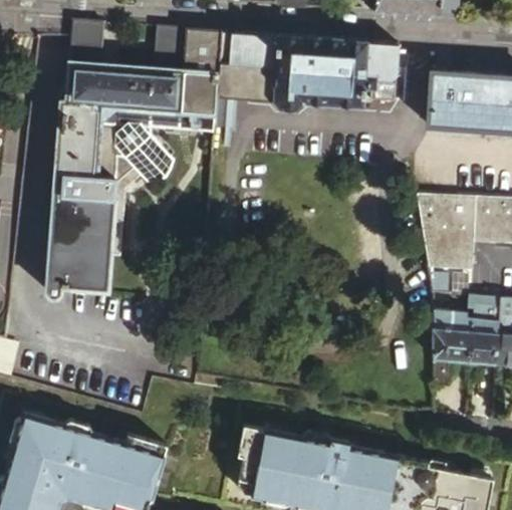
[(306,0),(305,7),(323,9),(323,0),(306,0)]
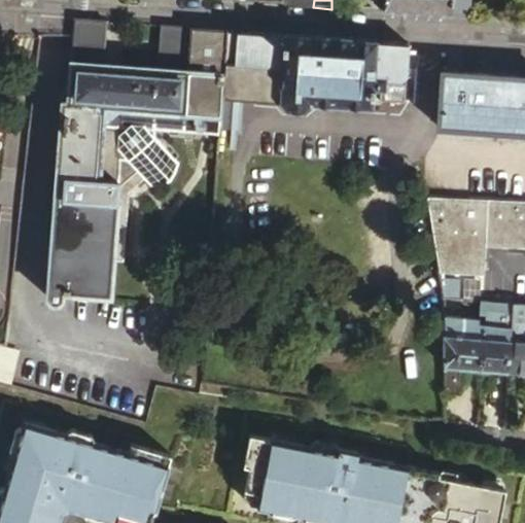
[(383,0),(383,12),(454,18),(455,0),(383,0)]
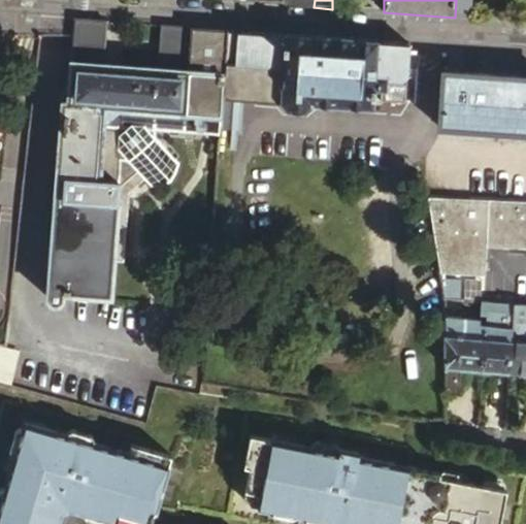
[(456,0),(455,18),(471,19),(473,0),(456,0)]
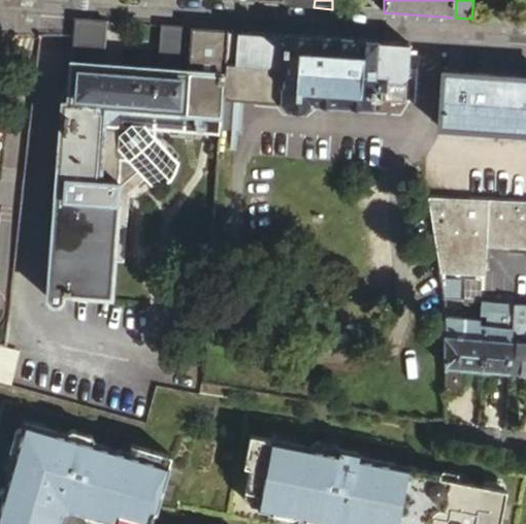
[(221,136),(221,130),(228,33),(162,28),(158,71),(103,67),(107,24),(75,22),(69,116),(63,115),(50,298),(51,303),(54,305),(56,305),(59,305),(61,304),(63,301),(64,294),(110,297),(122,159),(152,162),(155,131),(221,136)]
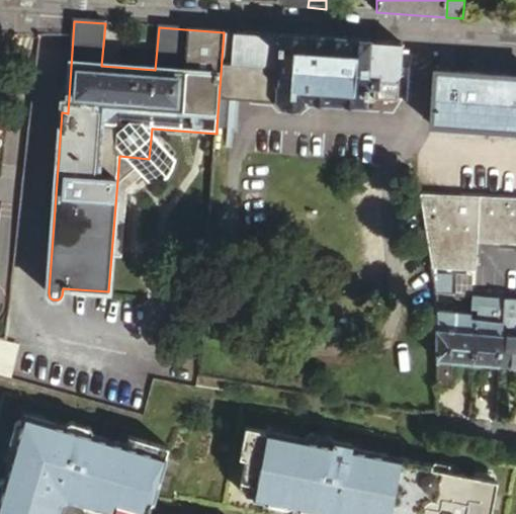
[(319,38),(224,32),(217,127),(233,129),(235,97),(274,100),(274,104),(278,110),(297,111),(303,107),(303,100),(363,104),(365,79),(377,80),(375,102),(399,104),(400,91),(410,92),(411,70),(402,69),(403,46),(319,38)]
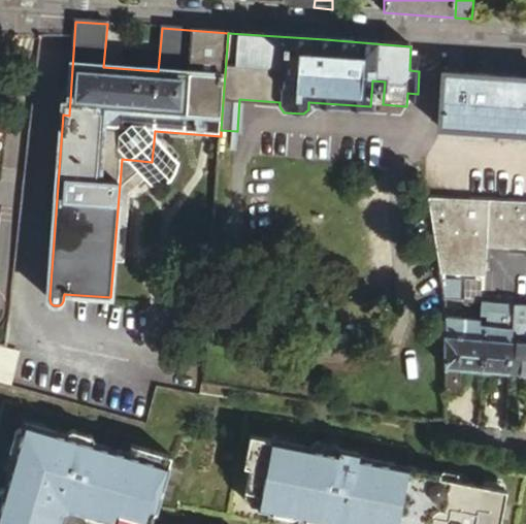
[(525,79),(444,74),(439,130),(478,132),(478,134),(525,138),(525,79)]
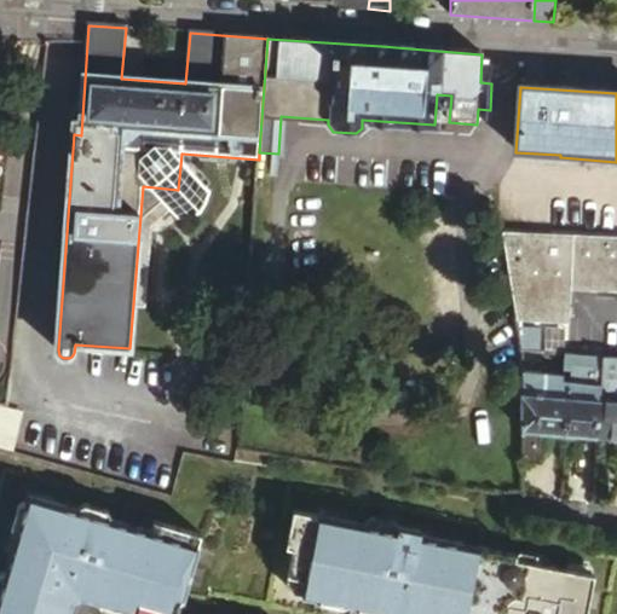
[(616,237),(500,233),(517,319),(570,322),(571,290),(616,293),(616,237)]
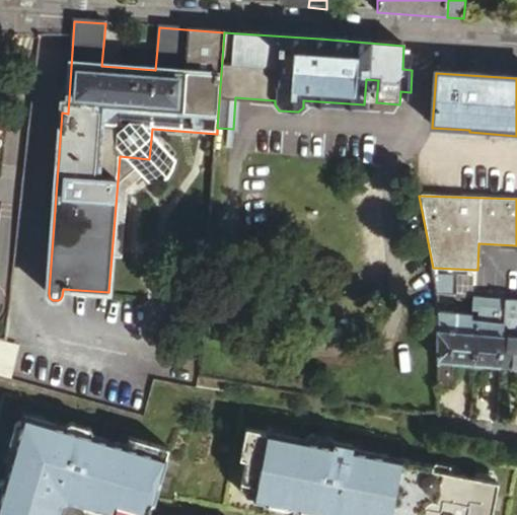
[(434,275),(437,293),(451,294),(452,294),(452,277),(434,275)]
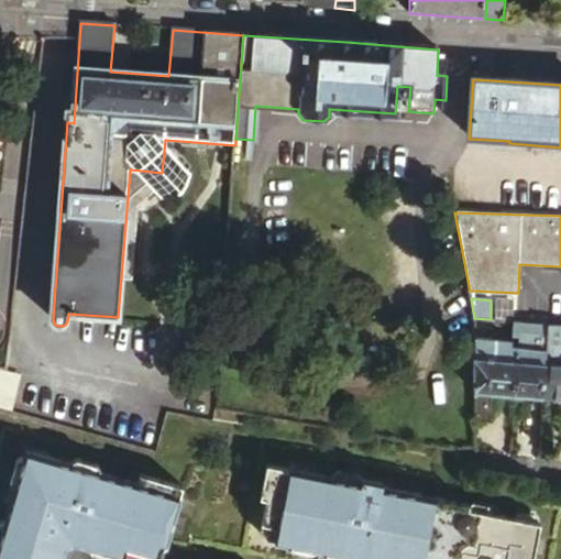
[(475,391),(515,394),(520,322),(514,321),(513,341),(487,340),(490,319),(474,318),(475,391)]
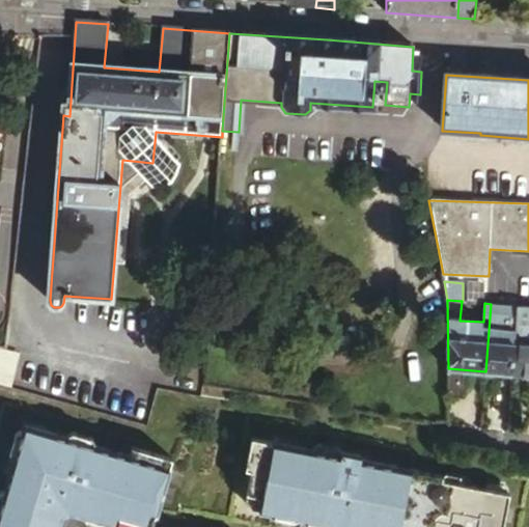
[(512,373),(517,306),(491,304),(485,371),(512,373)]
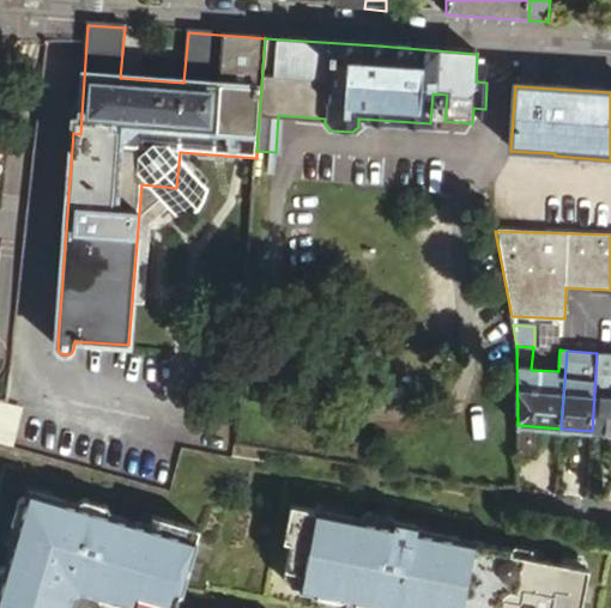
[(610,354),(597,353),(592,431),(610,431),(610,354)]
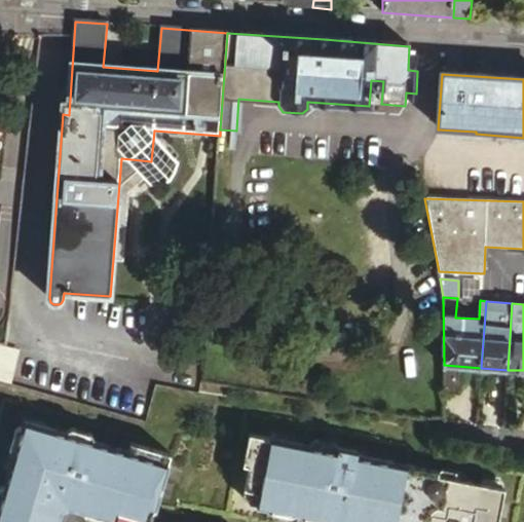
[(0,346),(0,382),(11,386),(20,350),(6,347),(0,346)]
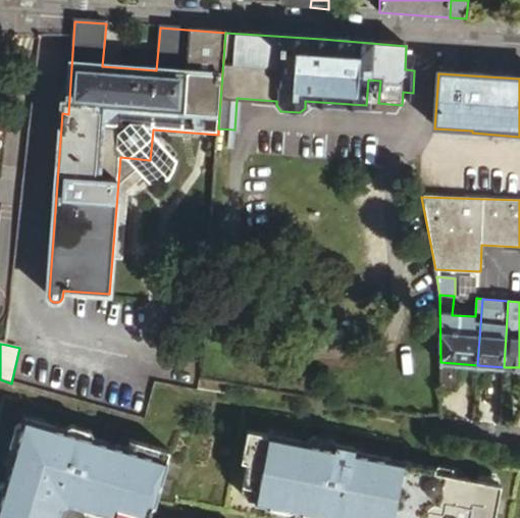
[(440,367),(440,391),(456,391),(456,368),(440,367)]
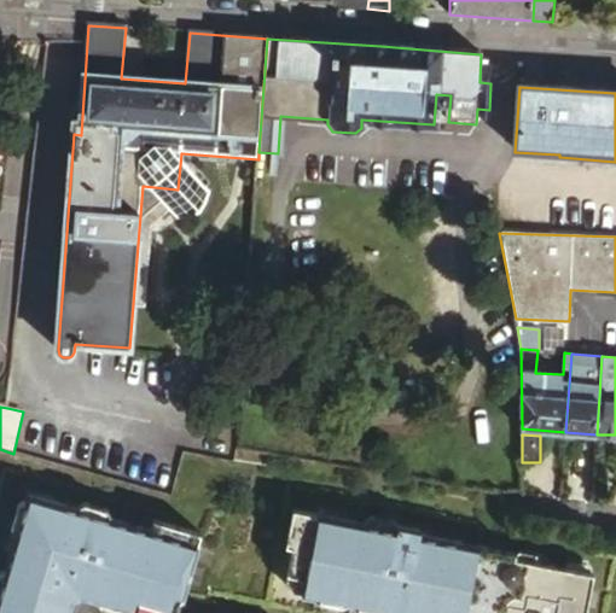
[(226,443),(225,461),(237,463),(237,453),(238,444),(226,443)]
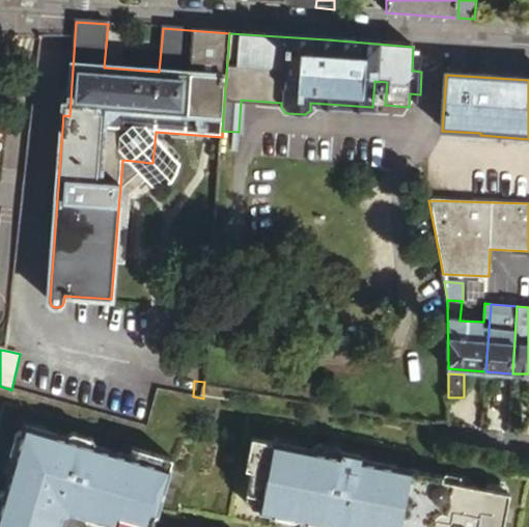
[(130,458),(24,426),(0,510),(0,526),(58,526),(61,517),(68,511),(121,526),(144,526),(150,508),(159,511),(173,461),(133,448),(130,458)]
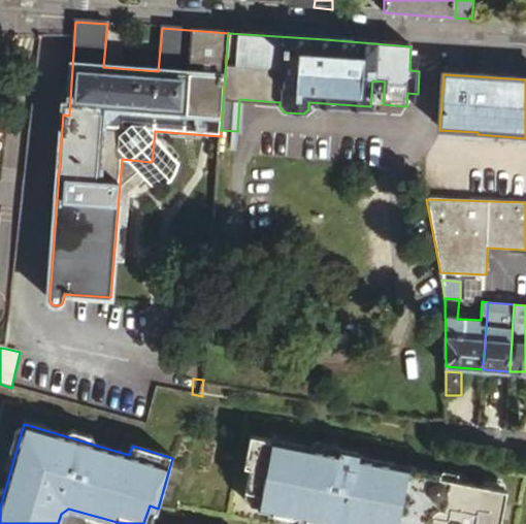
[(336,454),(251,436),(244,466),(250,467),(243,497),(250,505),(269,510),(329,522),(334,523),(365,523),(365,522),(371,523),(500,523),(506,491),(439,478),(440,473),(358,458),(358,454),(337,450),(336,454)]
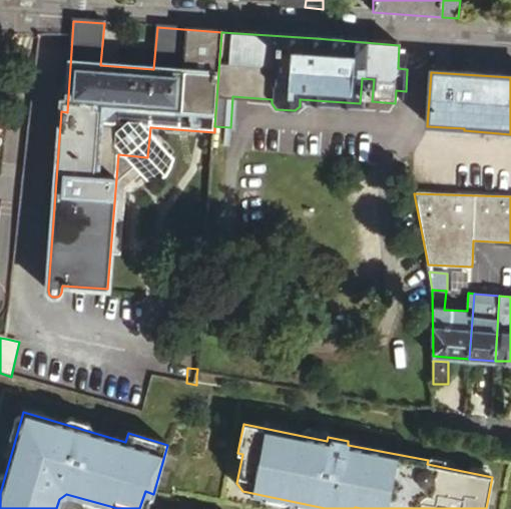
[(148,508),(153,494),(145,491),(139,508),(148,508)]
